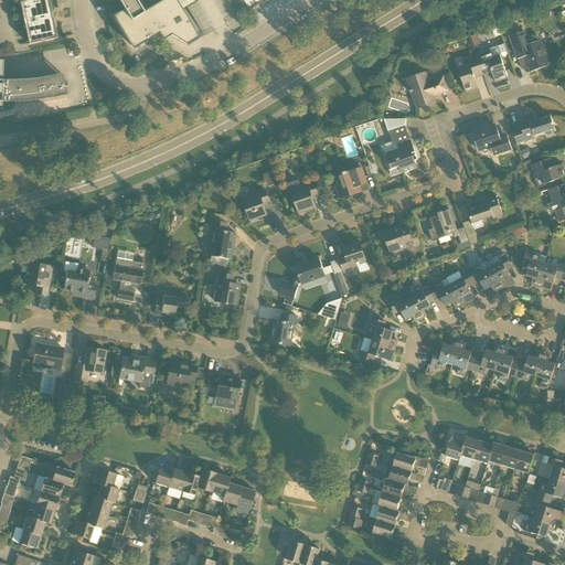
[(49,0),(21,0),(19,0),(29,44),(57,39),(49,0)]
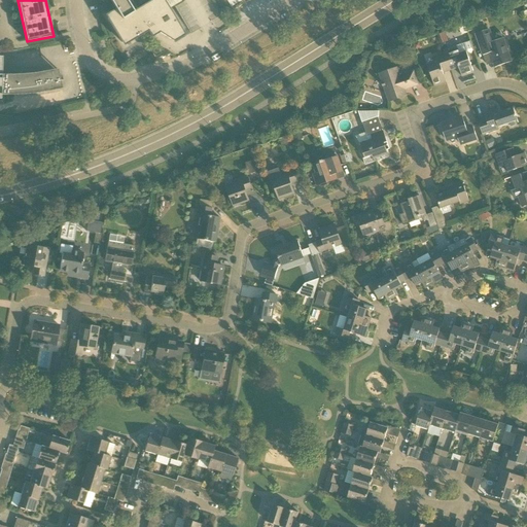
[(109,0),(115,9),(106,15),(124,45),(148,31),(151,37),(160,33),(174,41),(184,35),(163,0),(152,0),(137,10),(131,0),(109,0)]
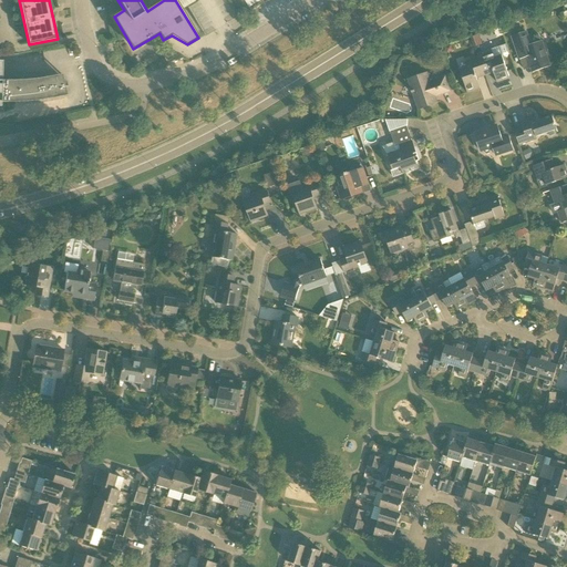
[(504,34),(513,31),(511,26),(502,28),(504,34)]
